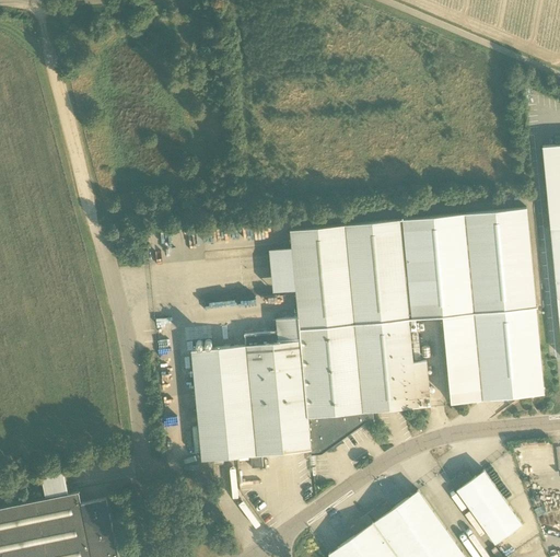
[(559,147),(539,150),(551,231),(559,229),(559,147)]
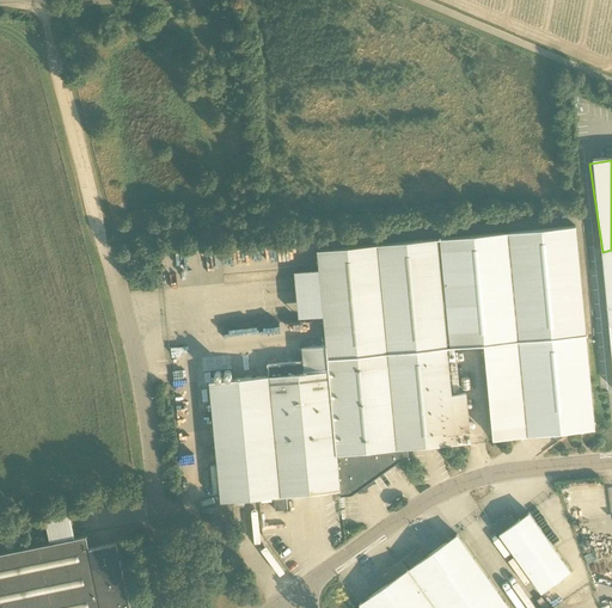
[(586,337),(574,228),(316,252),(325,348),(301,350),(303,363),(267,367),(268,379),(209,385),(221,505),(344,493),(340,499),(340,501),(350,499),(352,498),(353,498),(399,465),(401,464),(403,464),(410,464),(410,462),(409,462),(408,452),(471,446),(466,397),(452,398),(447,351),(484,348),(493,442),(527,440),(581,434),(595,433),(586,338),(587,338),(587,337),(586,337)]
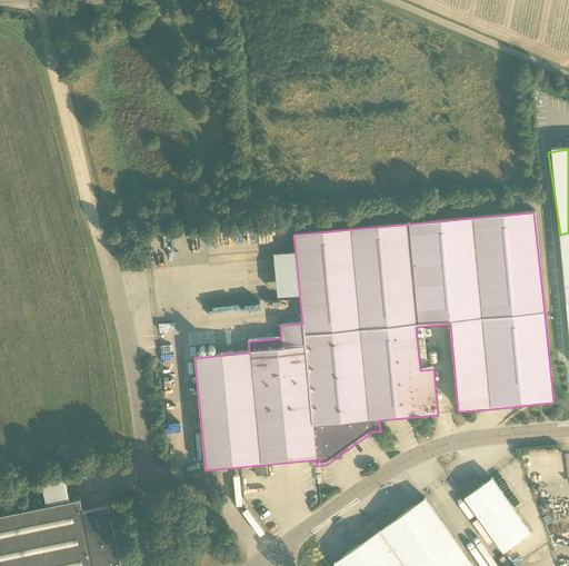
[(216,308),(217,317),(235,316),(233,307),(216,308)]
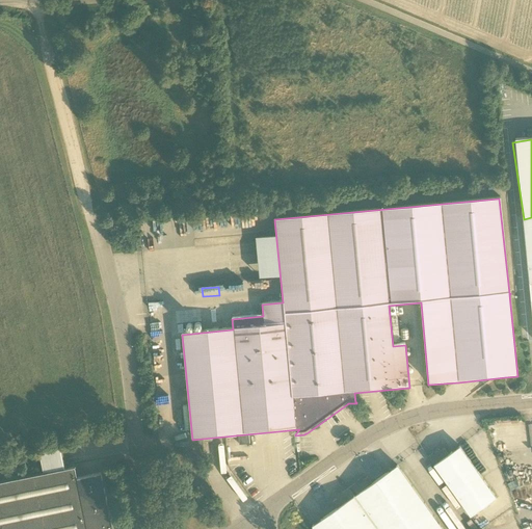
[(196,311),(193,295),(180,298),(183,314),(196,311)]
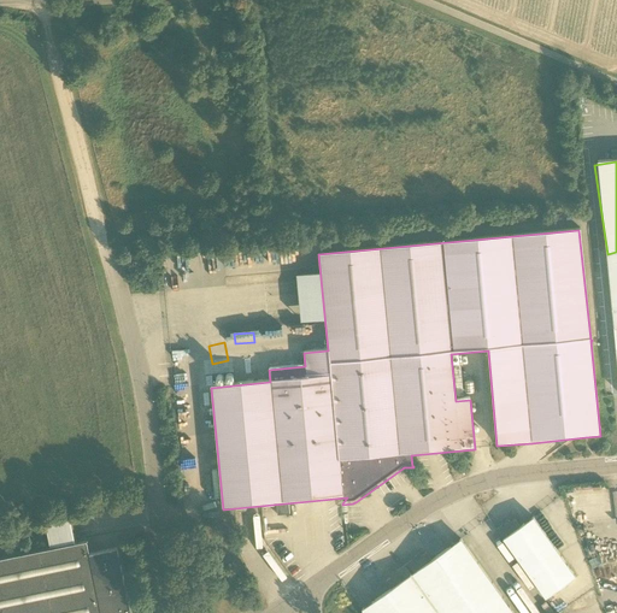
[(158,402),(151,404),(157,447),(163,446),(158,402)]
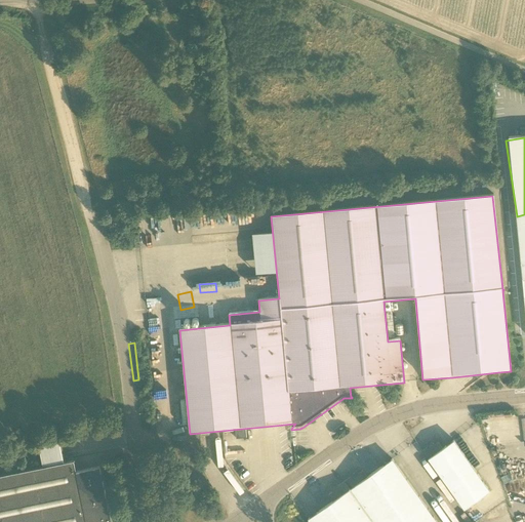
[(236,441),(247,440),(246,431),(235,432),(236,441)]
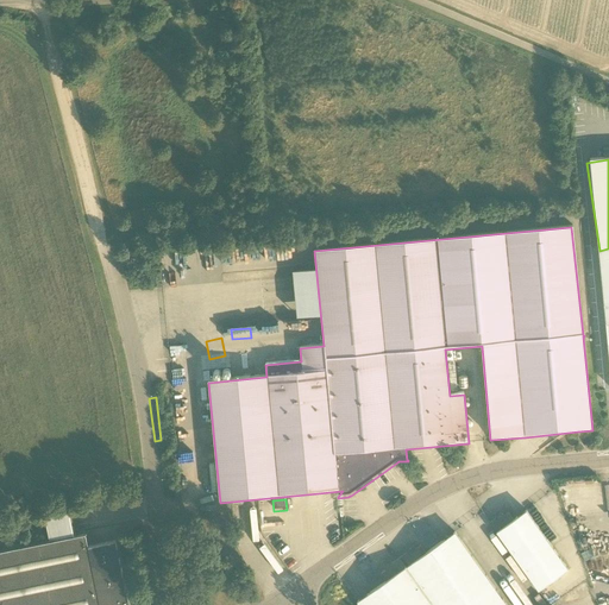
[(259,534),(256,508),(250,509),(252,531),(253,531),(255,541),(261,540),(259,534)]
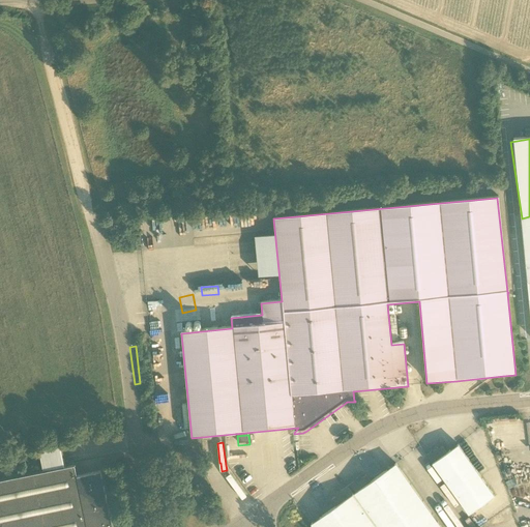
[(464,456),(458,447),(447,456),(442,449),(440,451),(436,449),(435,450),(431,454),(432,455),(427,458),(433,466),(469,517),(495,498),(489,490),(464,456)]
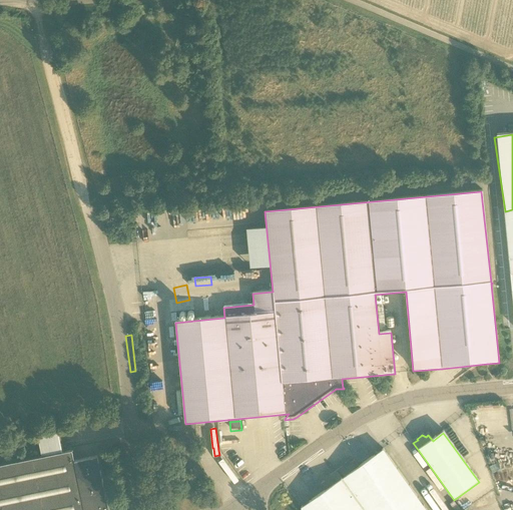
[(425,509),(383,451),(359,469),(355,462),(350,465),(349,463),(342,467),(343,468),(337,473),(363,509),(425,509)]
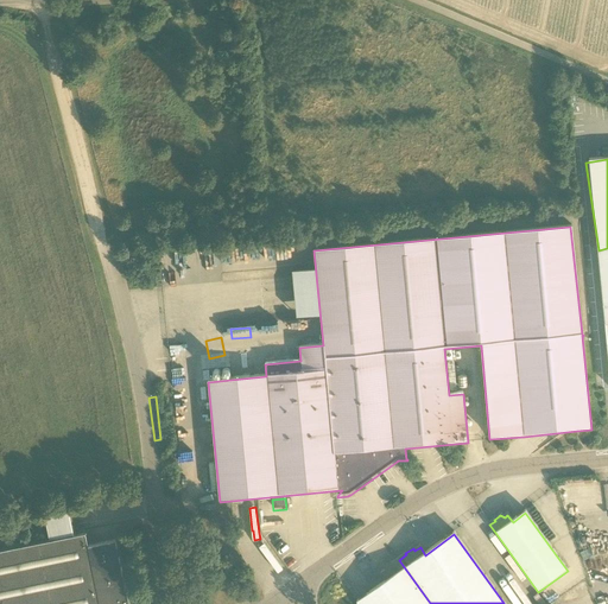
[(87,548),(84,535),(0,552),(0,603),(127,603),(115,544),(87,548)]
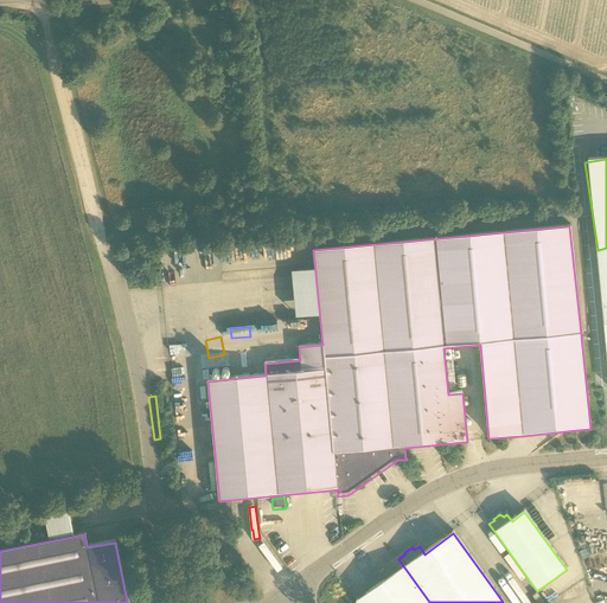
[(283,581),(291,576),(272,549),(264,553),(283,581)]
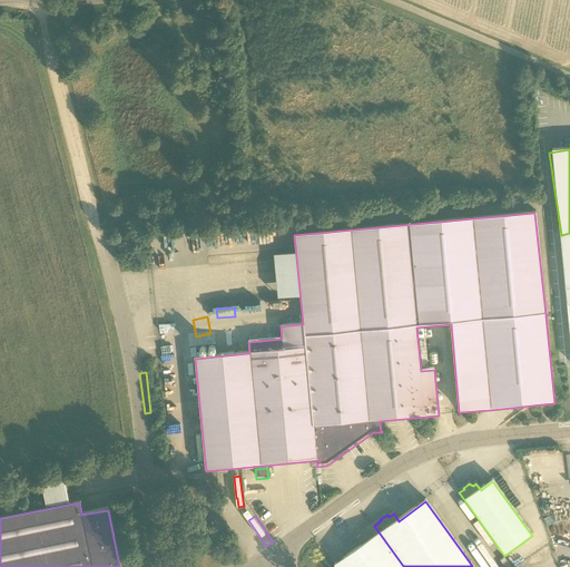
[(403,566),(374,526),(367,530),(366,529),(360,535),(361,537),(356,540),(362,547),(335,566),(403,566)]
